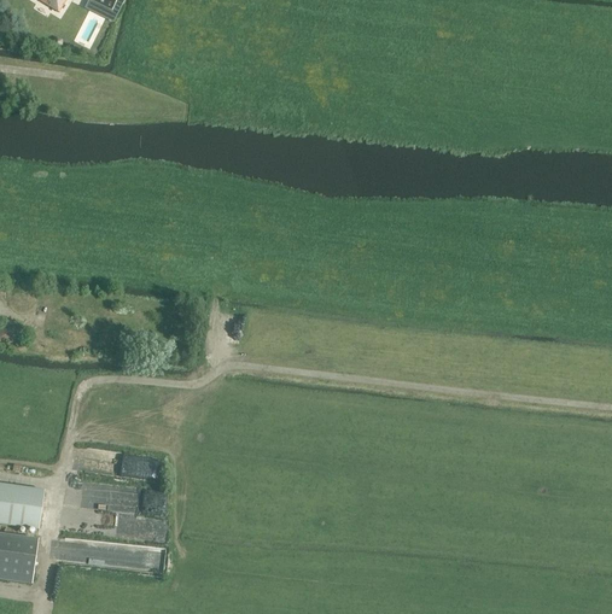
[(38,0),(53,10),(58,0),(38,0)]
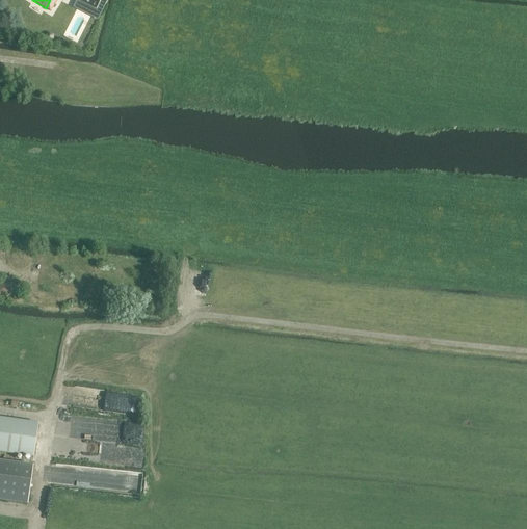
[(0,291),(9,292),(10,276),(0,275),(0,291)]
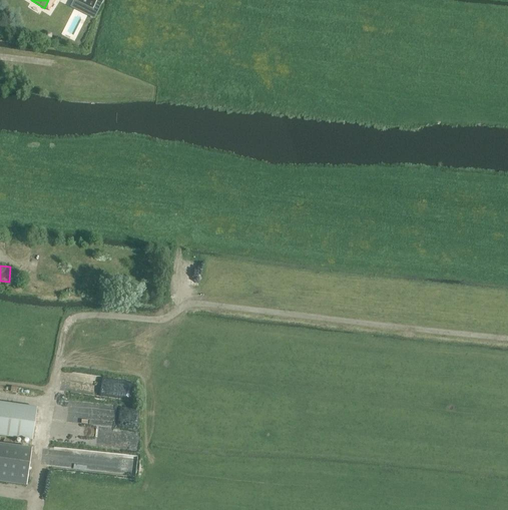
[(0,434),(29,438),(34,406),(0,401),(0,434)]
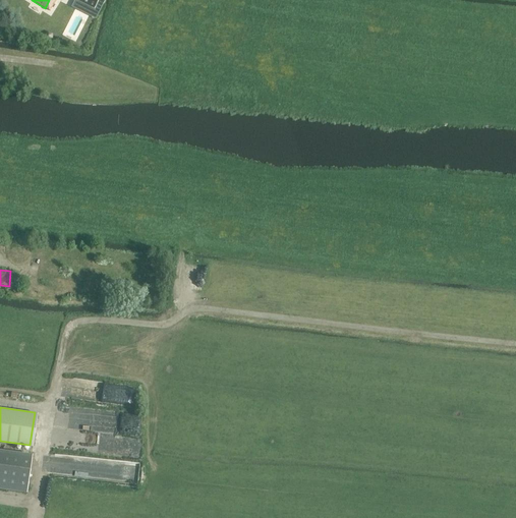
[(0,486),(25,491),(30,462),(26,461),(27,452),(0,448),(0,486)]
